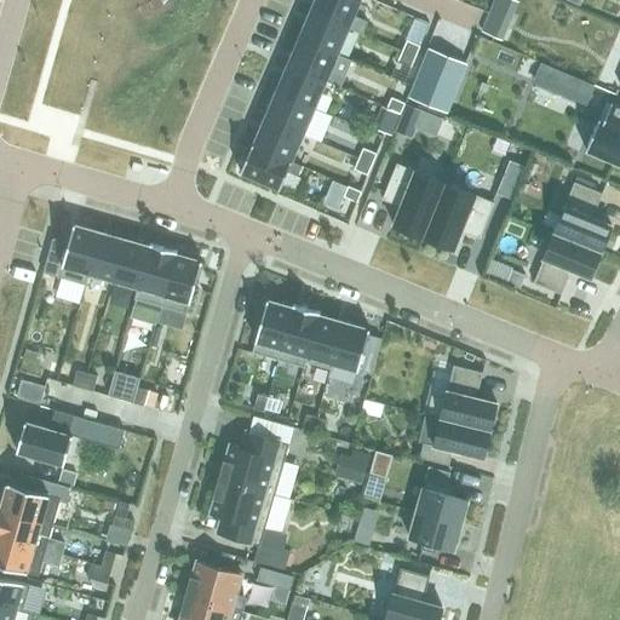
[(315,0),(314,5),(310,12),(349,28),(352,22),(361,0),(360,0),(315,0)]
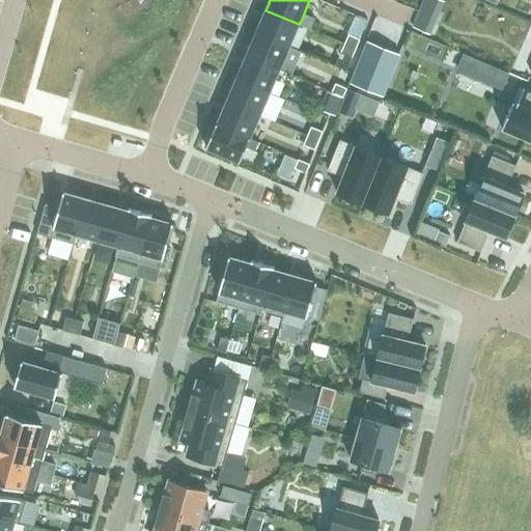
[(259,24),(256,33),(289,47),(292,38),(299,24),(266,10),(259,24)]
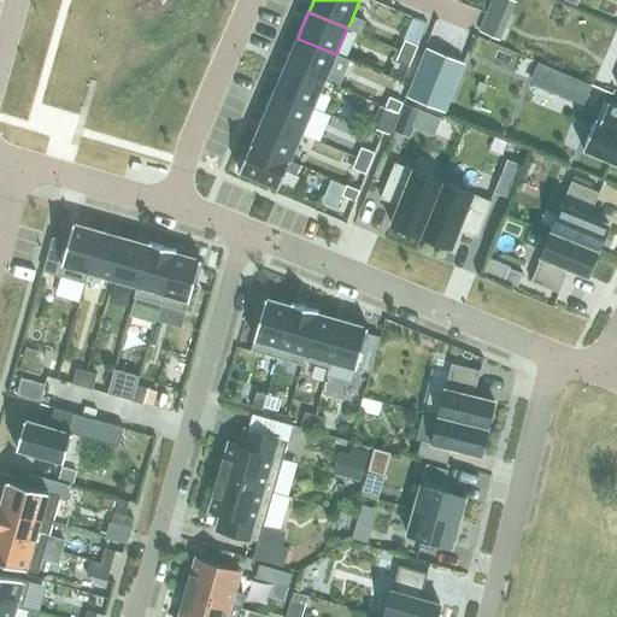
[(77,30),(66,60),(98,72),(109,42),(77,30)]
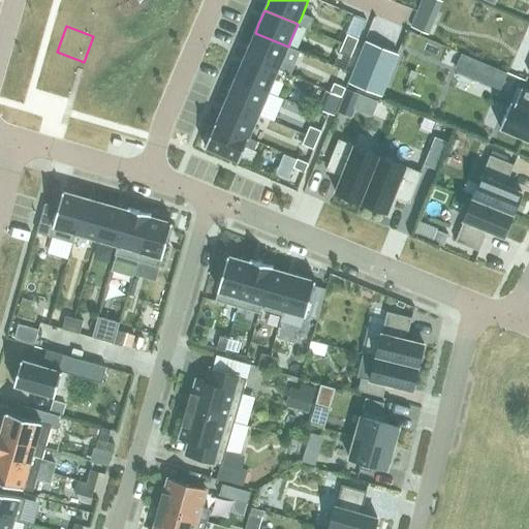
[(336,31),(333,38),(343,42),(346,35),(336,31)]
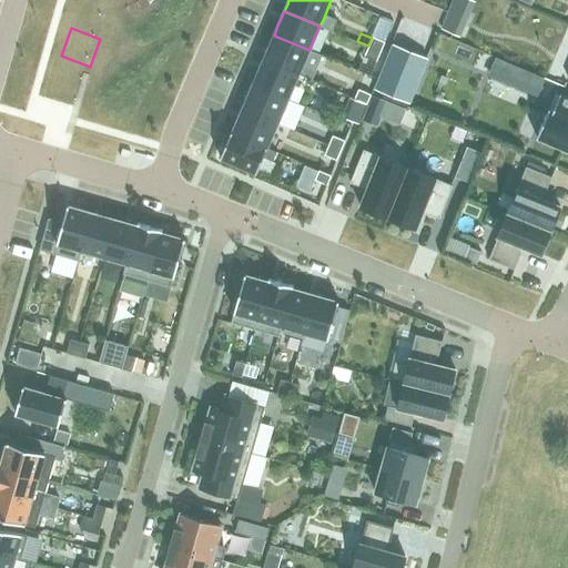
[(269,49),(264,59),(300,74),(313,80),(316,70),(303,64),(310,50),(274,36),(269,49)]
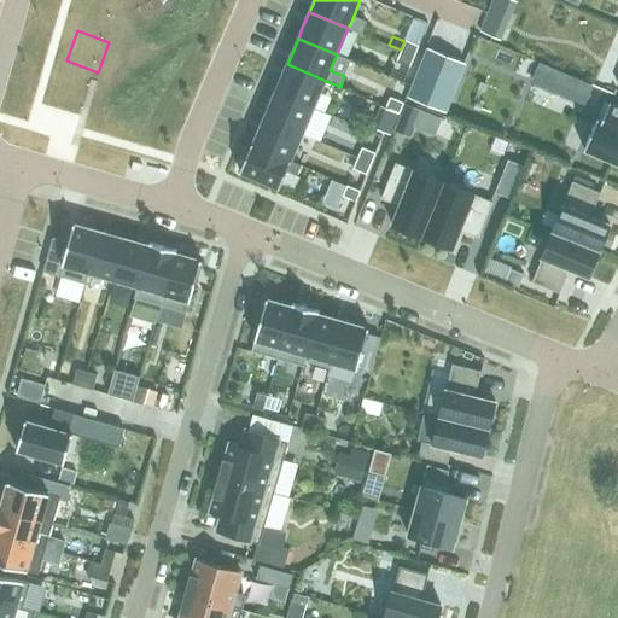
[(406,40),(397,62),(410,66),(419,46),(406,40)]
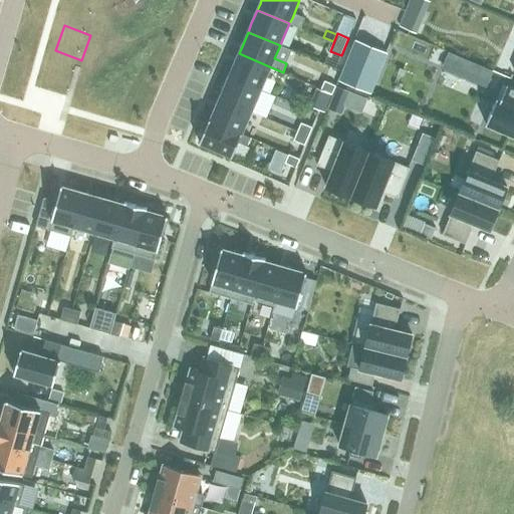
[(356,41),(340,80),(371,92),(387,53),(356,41)]
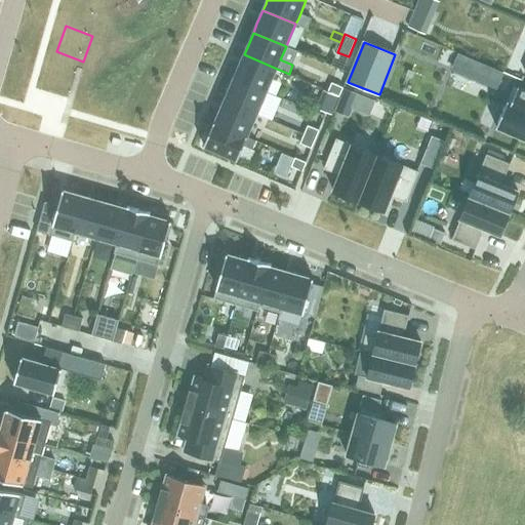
[(460,53),(453,71),(495,88),(502,72),(460,53)]
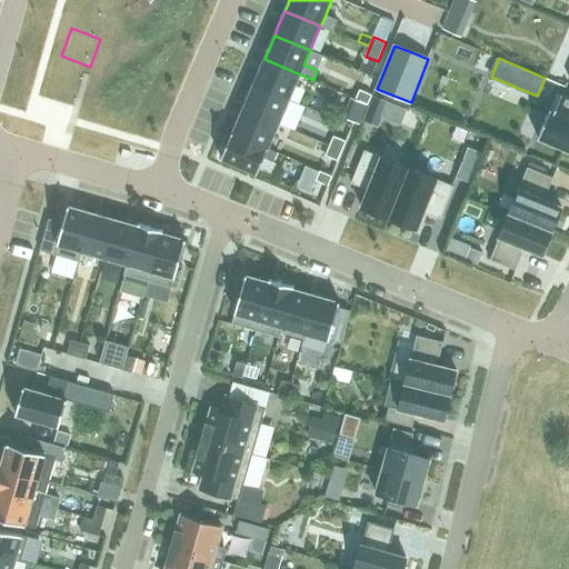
[(256,79),(253,85),(289,100),(291,95),(300,75),(265,59),(256,79)]
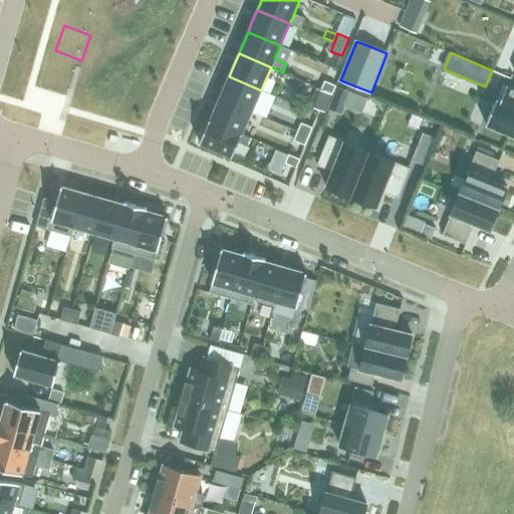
[(229,76),(220,98),(252,111),(261,90),(229,76)]
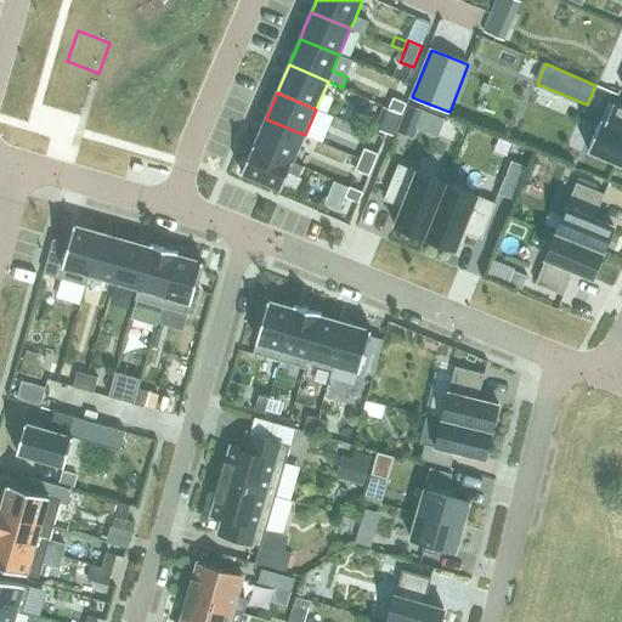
[(394,97),(389,108),(402,114),(407,103),(394,97)]
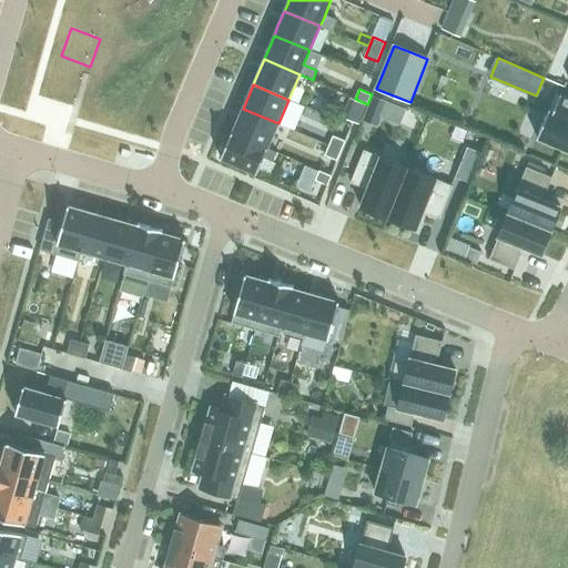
[(567,98),(556,93),(537,138),(567,150),(567,98)]
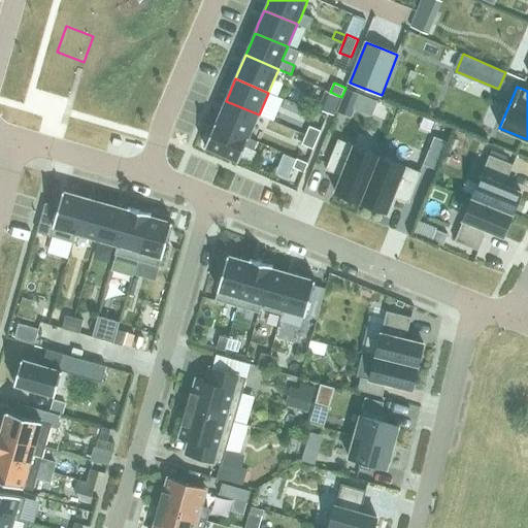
[(348,89),(338,110),(352,116),(355,107),(361,94),(348,89)]
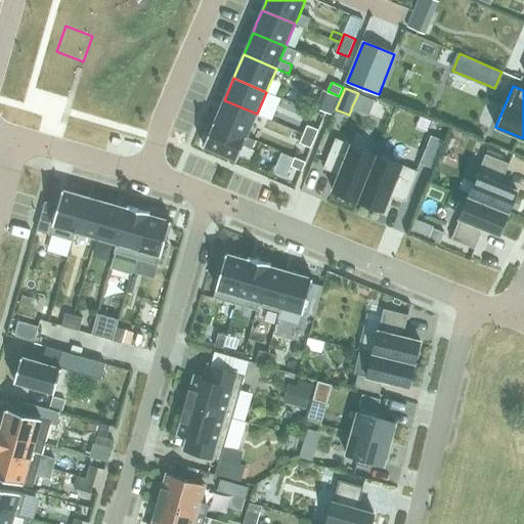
[(324,90),(320,99),(335,105),(339,96),(324,90)]
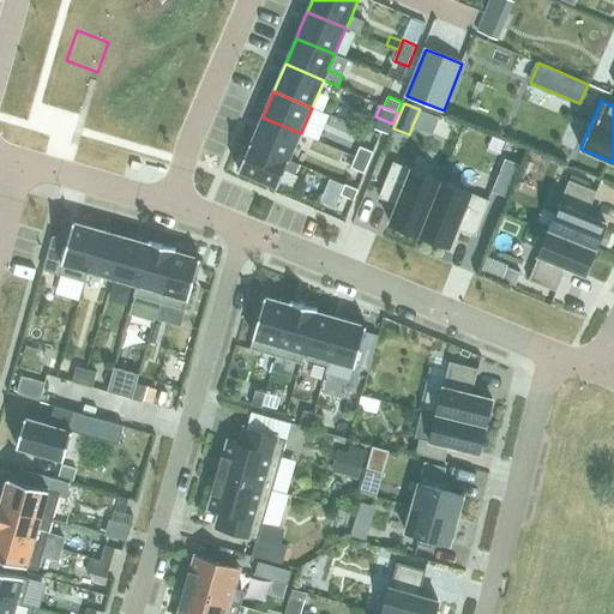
[(138,144),(144,118),(118,112),(112,139),(138,144)]
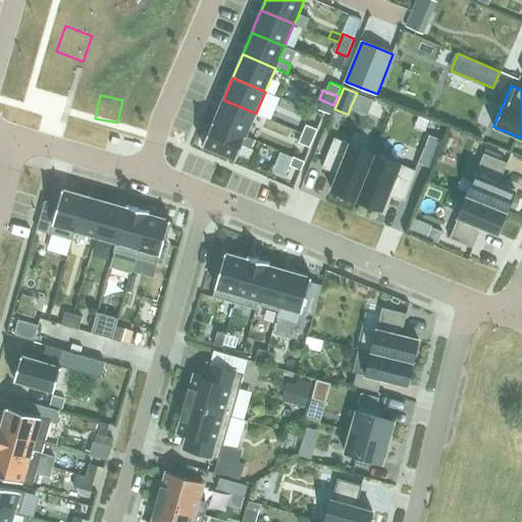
[(214,121),(213,122),(246,136),(256,113),(223,100),(214,121)]
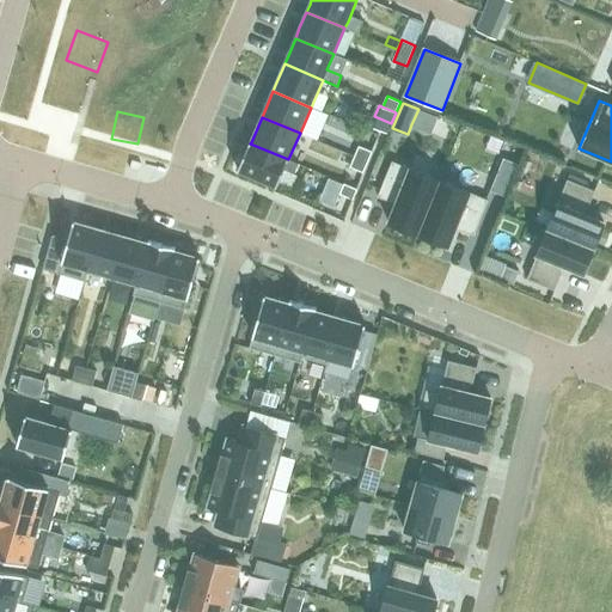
[(139,146),(148,148),(154,122),(145,120),(139,146)]
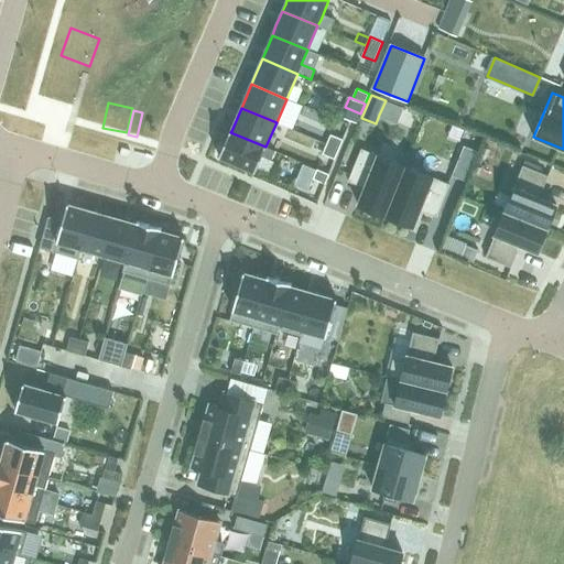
[(230,131),(219,156),(255,172),(262,156),(271,160),(275,151),(266,147),(230,132),(231,131),(230,131)]
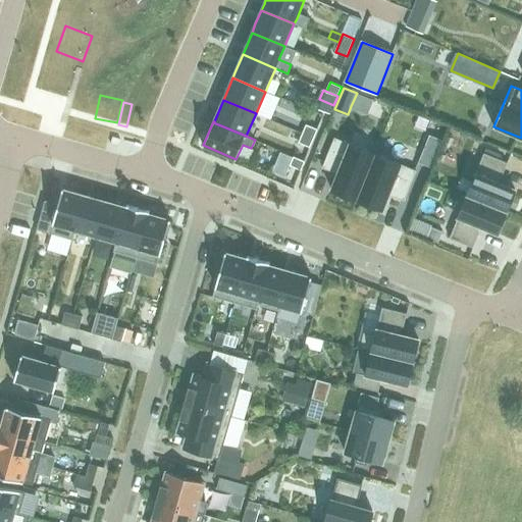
[(306,124),(302,134),(313,138),(317,129),(306,124)]
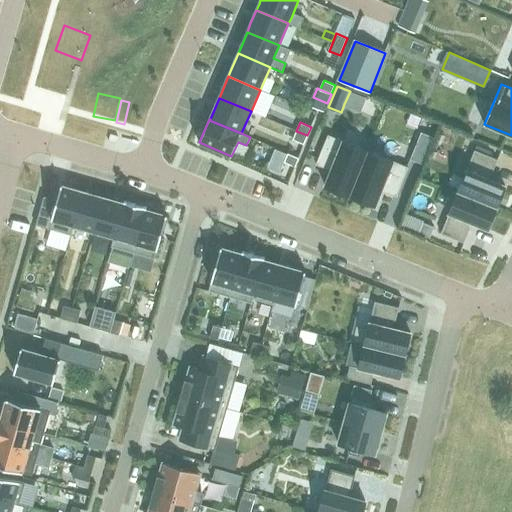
[(296,131),(293,140),(304,144),(307,135),(296,131)]
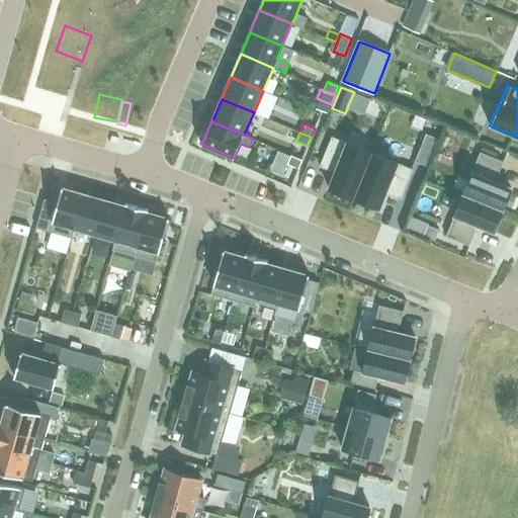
[(427,136),(416,162),(427,167),(437,141),(427,136)]
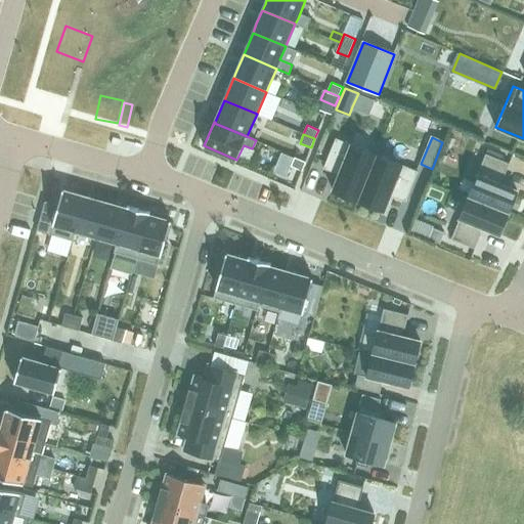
[(332,190),(358,201),(377,155),(336,138),(323,169),(338,175),(332,190)]
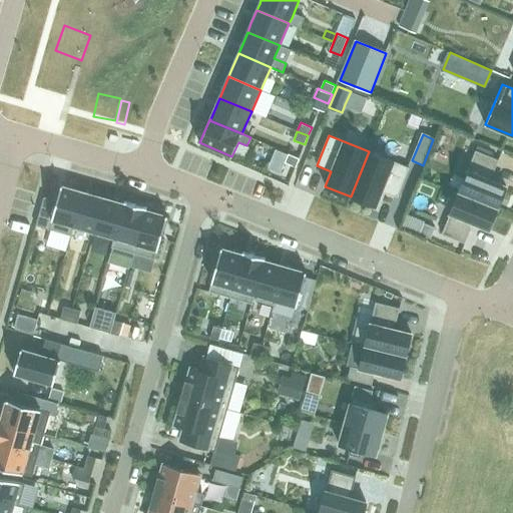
[(476,150),(458,193),(497,209),(507,186),(489,179),(492,172),(493,172),(499,159),(476,150)]
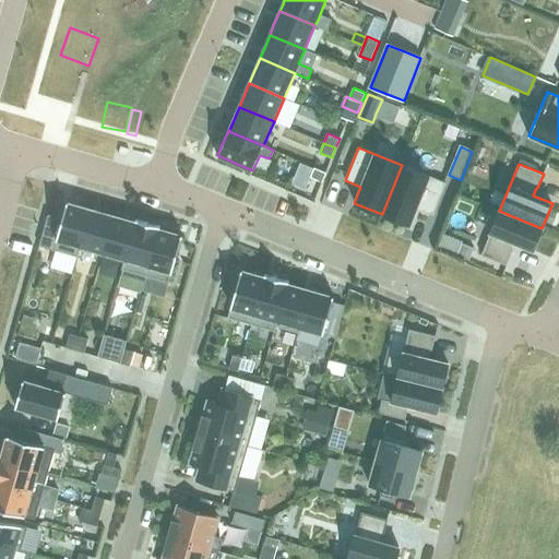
[(445,182),(402,165),(382,214),(409,225),(416,209),(432,215),(445,182)]
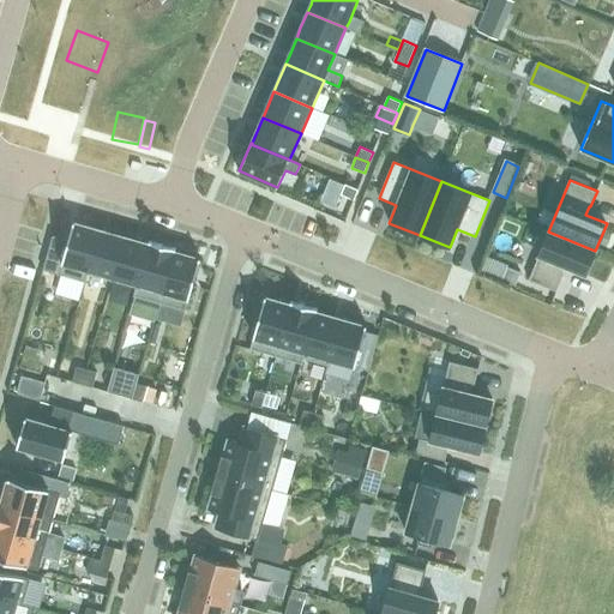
[(345,184),(341,194),(354,200),(359,190),(345,184)]
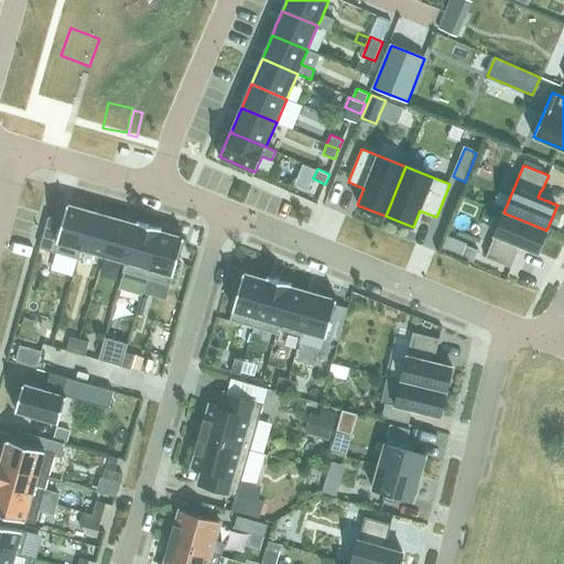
[(78,259),(91,210),(68,204),(54,252),(78,259)]
